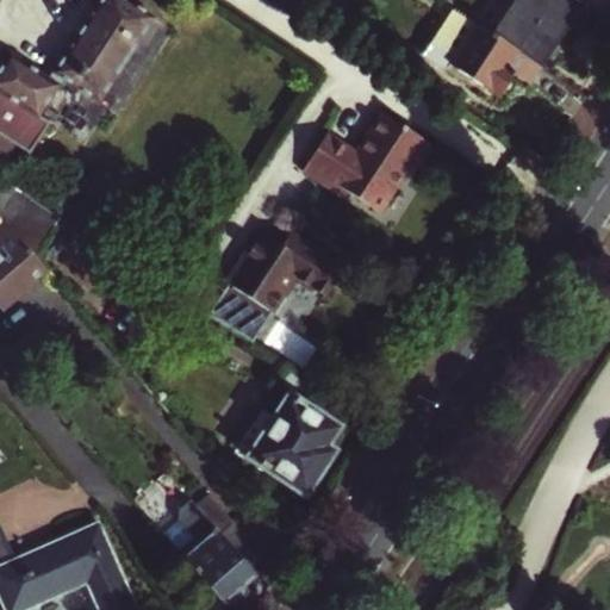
[(154,19),(124,0),(100,0),(48,79),(8,54),(0,67),(0,136),(29,156),(49,125),(37,117),(63,79),(98,103),(154,19)]
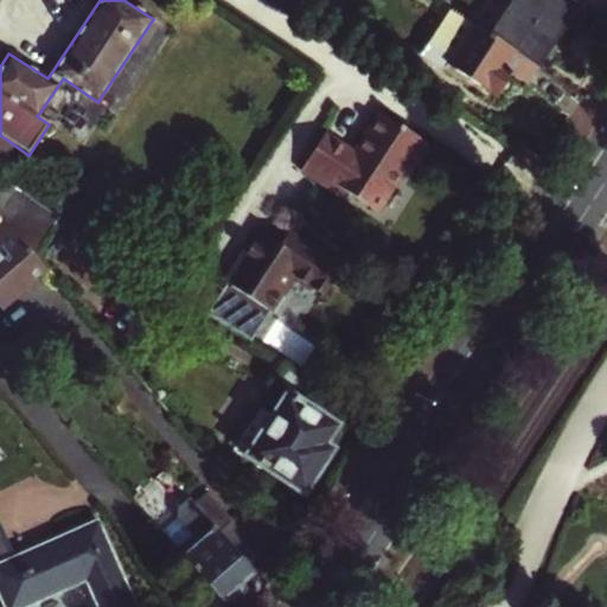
[(485,0),(472,21),(475,23),(538,64),(580,2),(576,0),(485,0)]
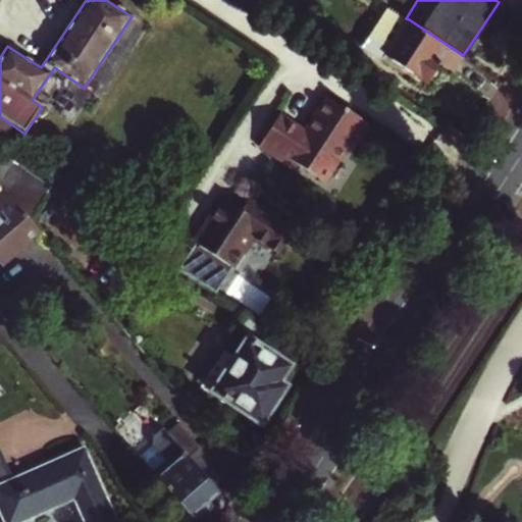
[(521,0),(496,0),(499,2),(519,15),(521,11),(521,0)]
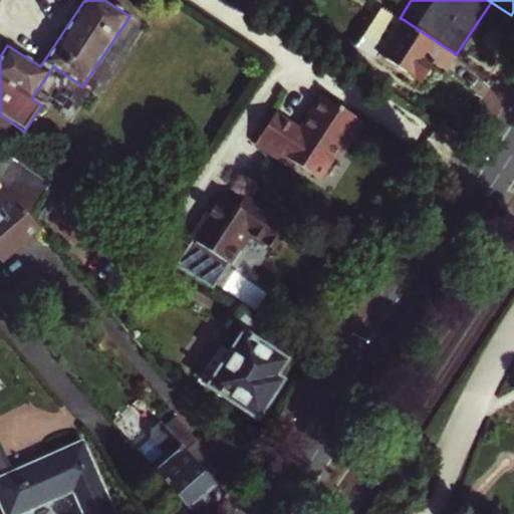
[(456,54),(403,19),(379,52),(419,77),(432,59),(446,69),(456,54)]
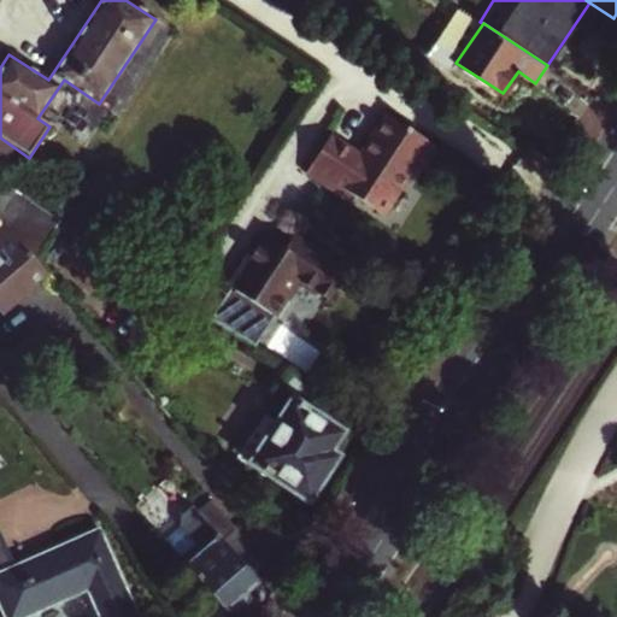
[(423,170),(439,146),(386,112),(359,154),(329,135),(306,171),(327,184),(329,181),(380,213),(413,164),(423,170)]
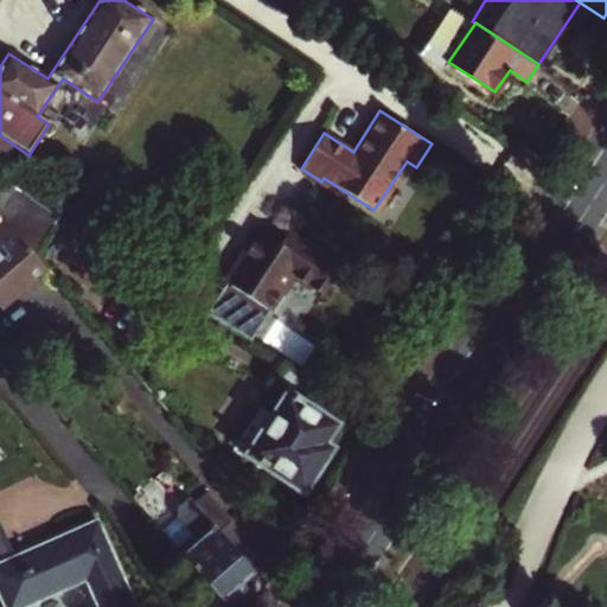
[(0,202),(17,187),(4,179),(0,181),(0,202)]
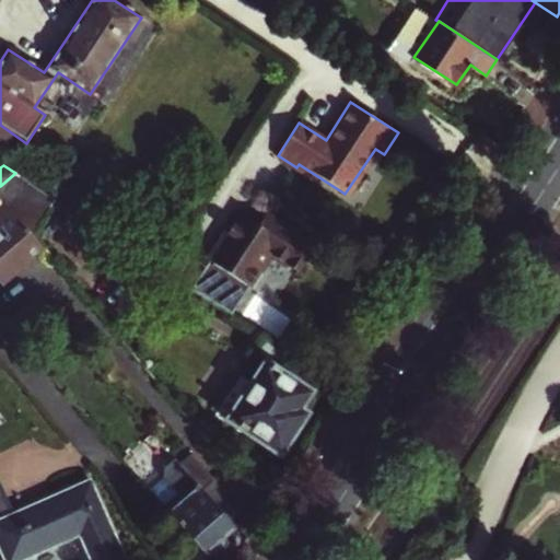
[(15,173),(0,186),(0,201),(27,234),(62,203),(15,173)]
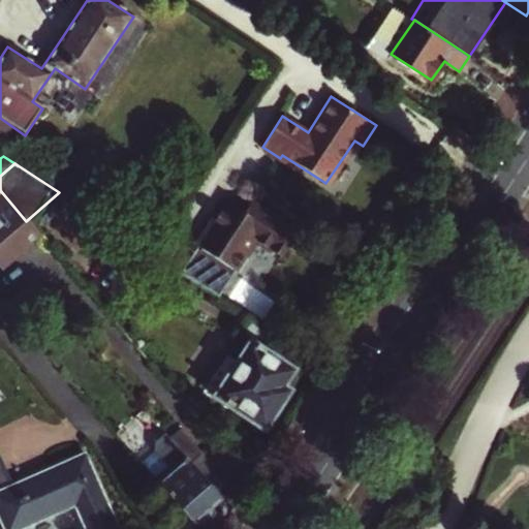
[(26,221),(0,190),(0,267),(38,235),(26,221)]
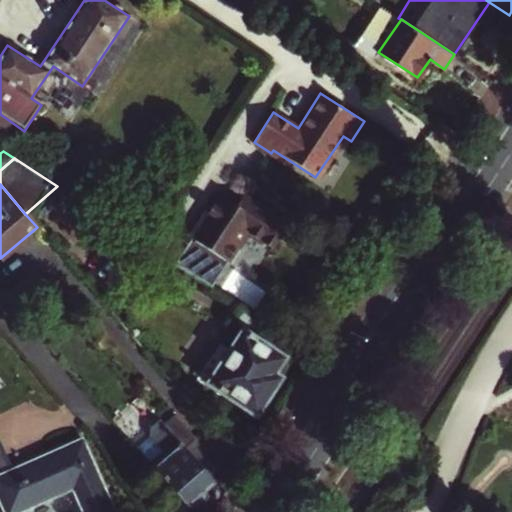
[(235,205),(219,194),(174,263),(211,288),(248,232),(274,249),(280,240),(284,242),(288,236),(285,233),(291,224),(243,193),(235,205)]
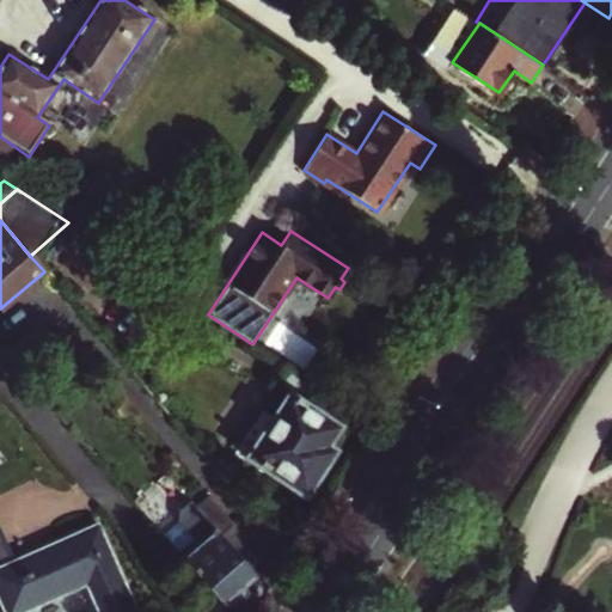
[(248,458),(304,494),(347,429),(310,403),(319,387),(285,365),(274,380),(291,392),(248,458)]
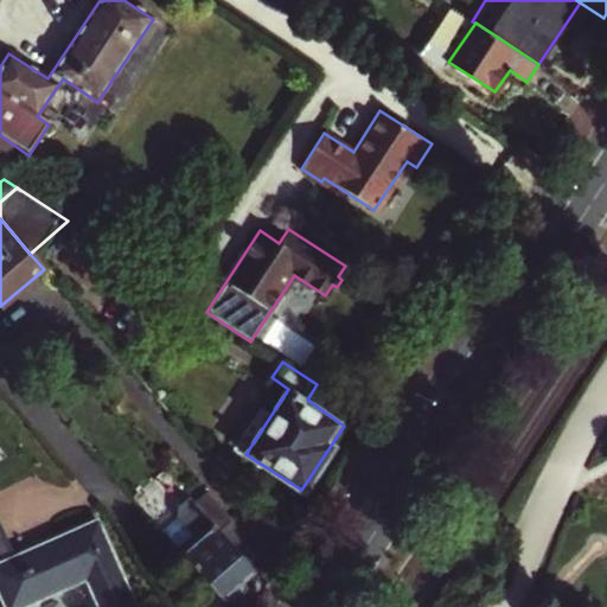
[(218,532),(232,519),(208,491),(193,503),(218,532)]
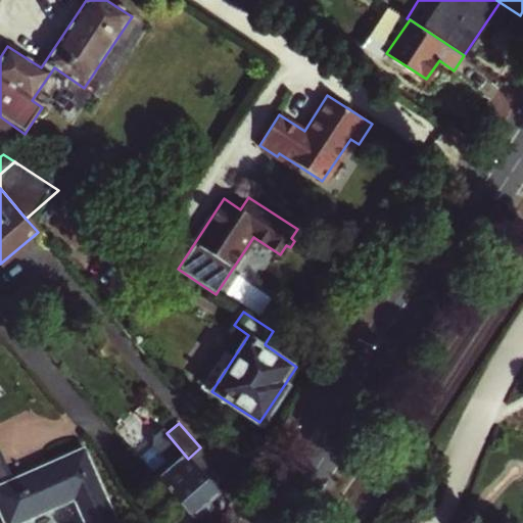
[(162,460),(151,470),(191,515),(196,522),(212,508),(206,501),(217,491),(188,459),(167,433),(161,427),(151,435),(151,445),(162,460)]
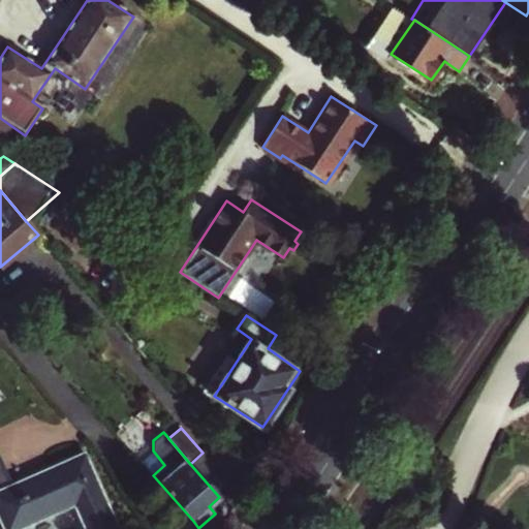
[(118,528),(85,453),(10,485),(0,462),(0,520),(3,528),(17,528),(73,504),(84,528),(118,528)]
